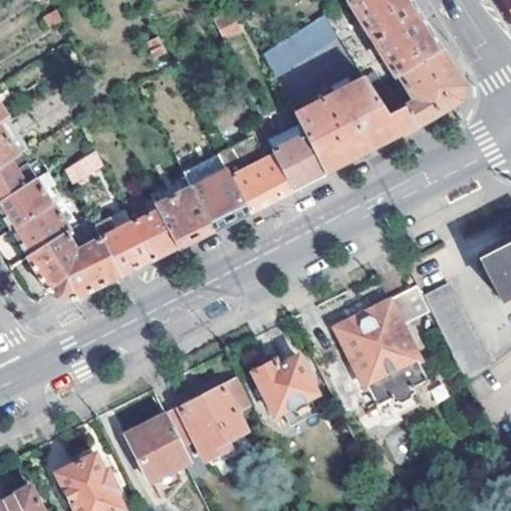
[(211,0),(204,4),(213,21),(231,11),(225,0),(211,0)]
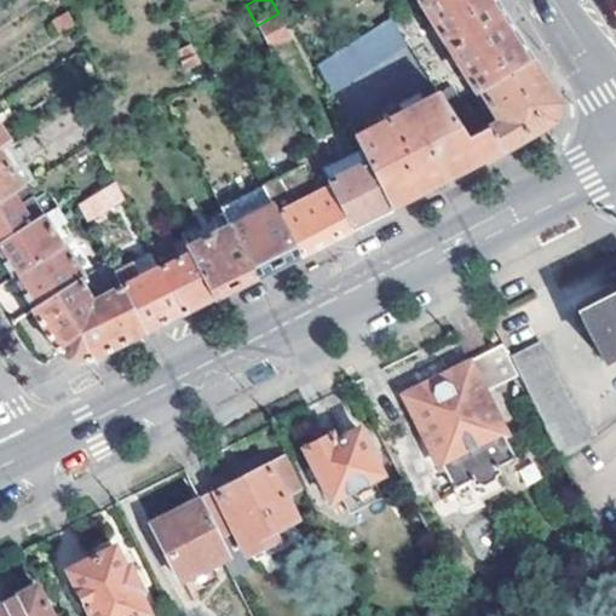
[(416,0),(476,91),(478,90),(528,58),(498,10),(491,0),(416,0)]
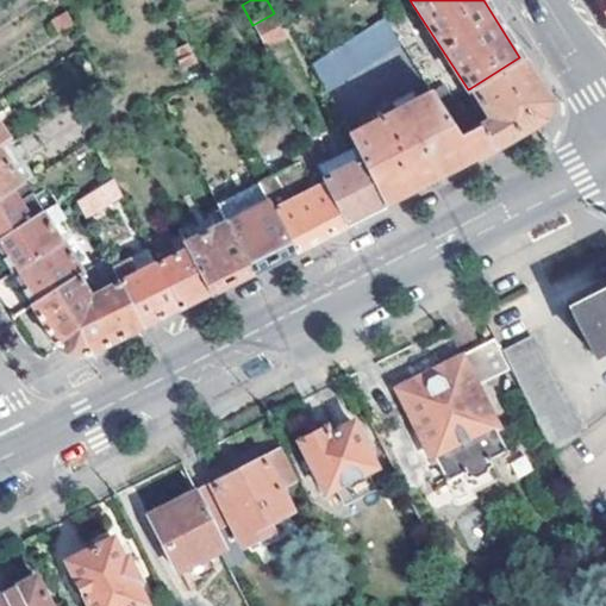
[(594,0),(598,5),(603,12),(605,10),(605,0),(594,0)]
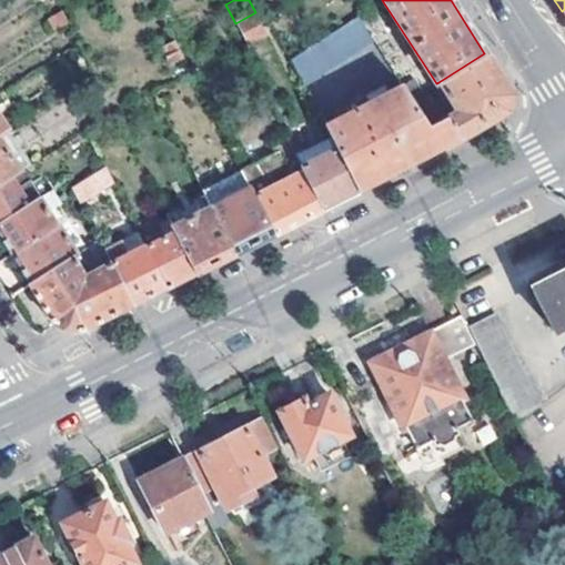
[(265,18),(275,33),(294,21),(285,6),(265,18)]
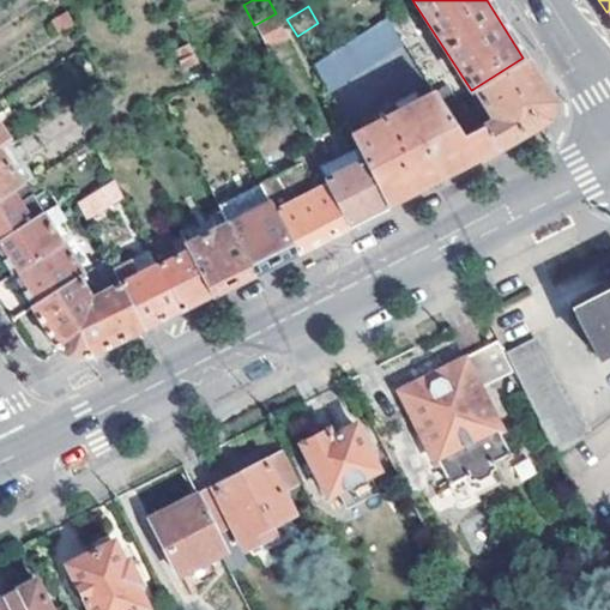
[(325,85),(399,42),(384,17),(314,60),(325,85)]
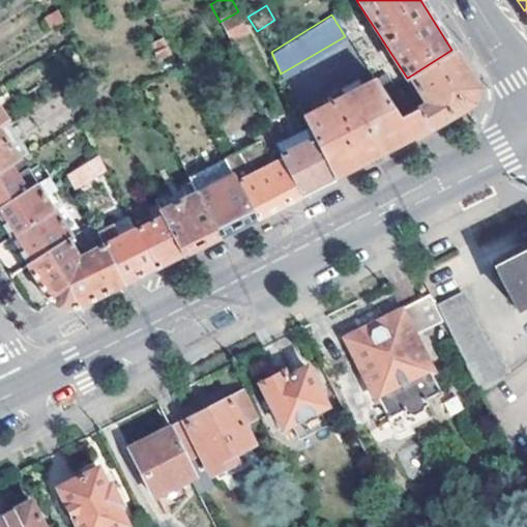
[(146,37),(154,53),(166,49),(157,31),(146,37)]
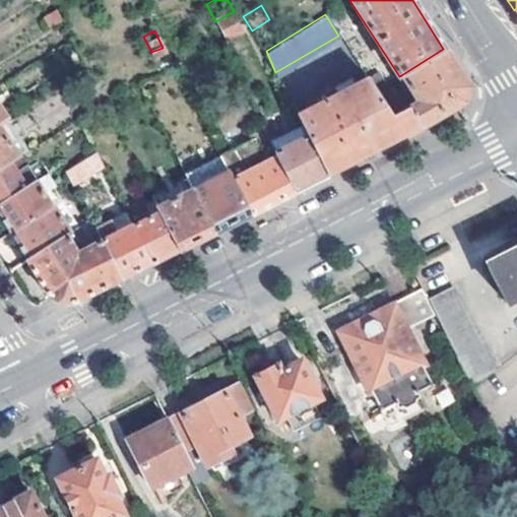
[(59,44),(65,54),(74,50),(68,39),(59,44)]
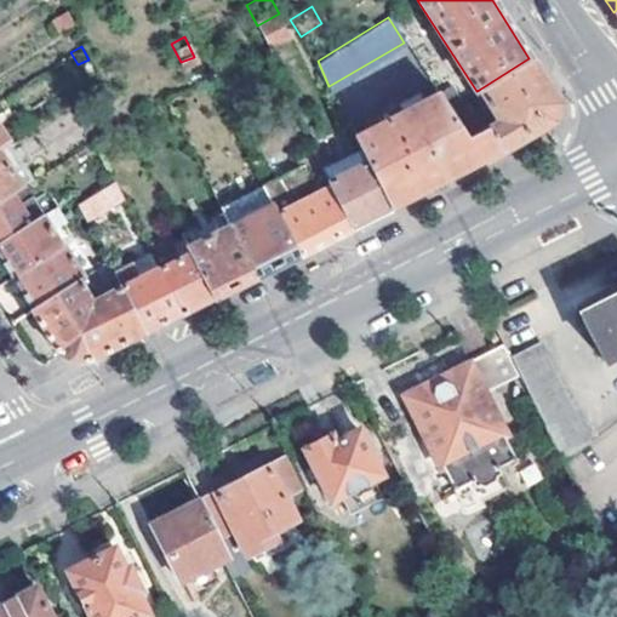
[(552,123),(558,103),(532,63),(529,58),(479,90),(498,119),(485,127),(467,98),(461,102),(446,110),(478,161),(552,123)]
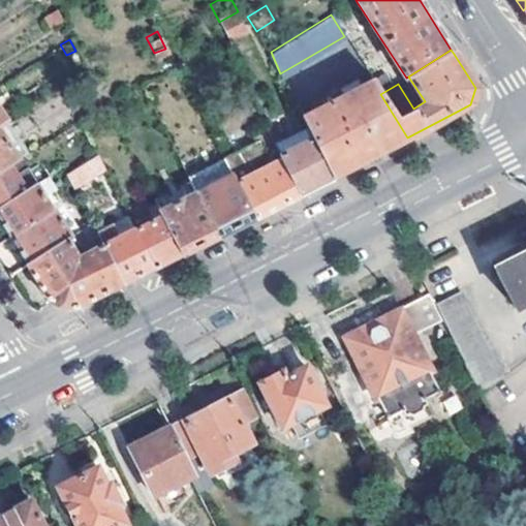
[(71,65),(76,76),(86,71),(80,60),(71,65)]
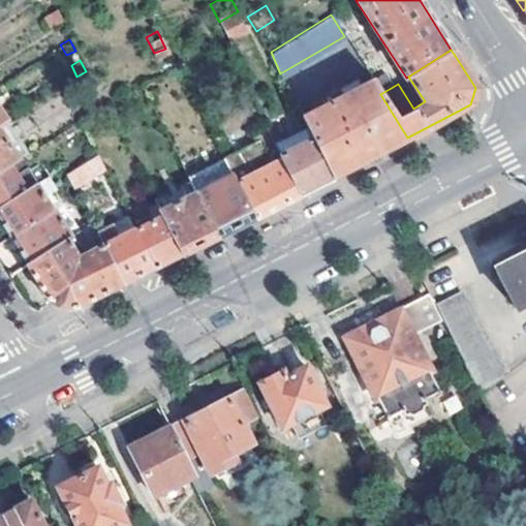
[(393,87),(382,72),(371,80),(376,87),(380,94),(393,87)]
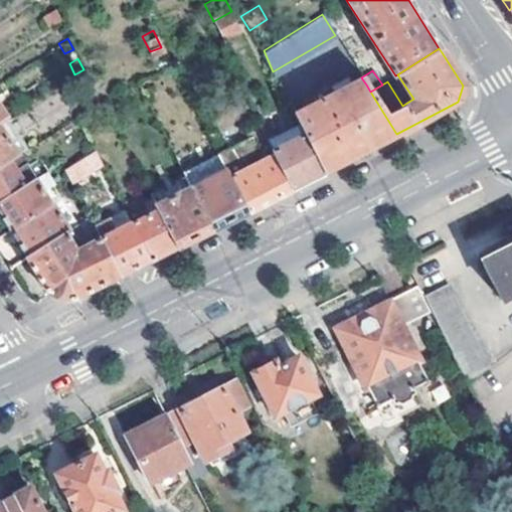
[(360,153),(396,134),(370,92),(366,84),(297,122),(303,135),(321,173),(360,153)]
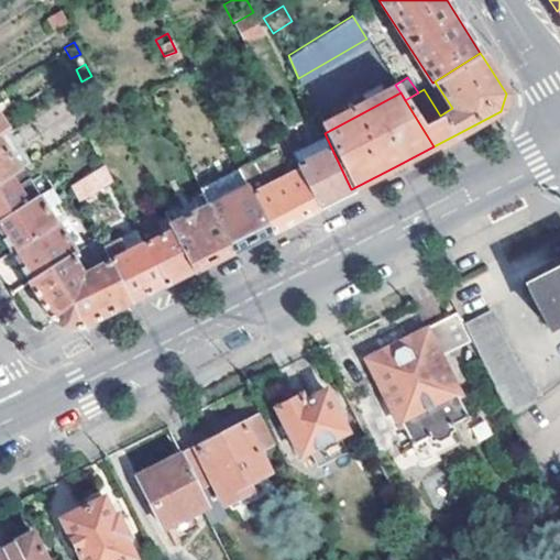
[(4,131),(0,133),(0,144),(15,169),(25,163),(4,131)]
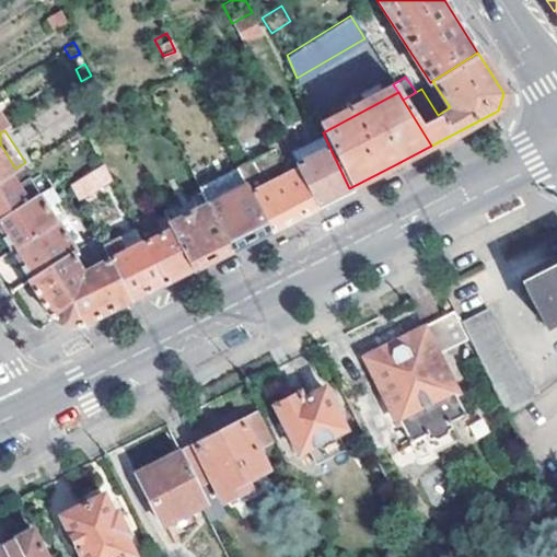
[(248,161),(260,186),(247,193),(267,231),(306,211),(316,206),(294,164),(287,149),(278,131),(264,139),(269,150),(248,161)]
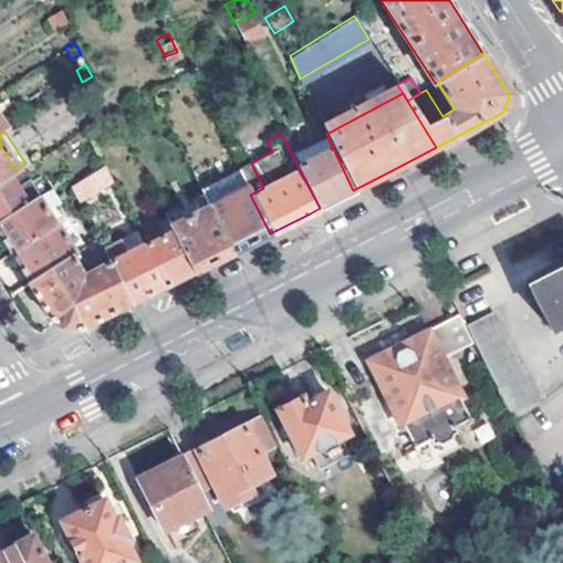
[(333,148),(326,134),(290,150),(298,166),(333,148)]
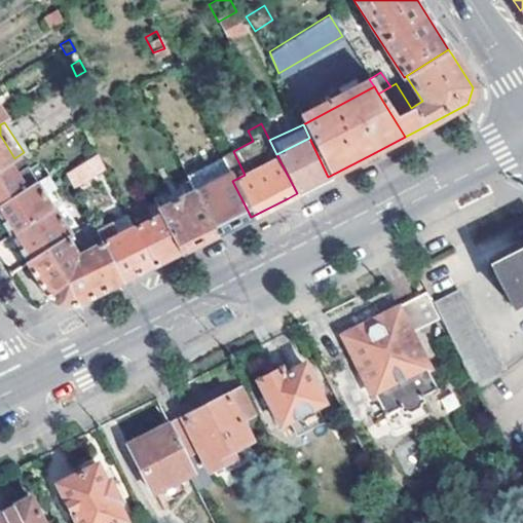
[(0,166),(4,164),(14,158),(0,135),(0,166)]
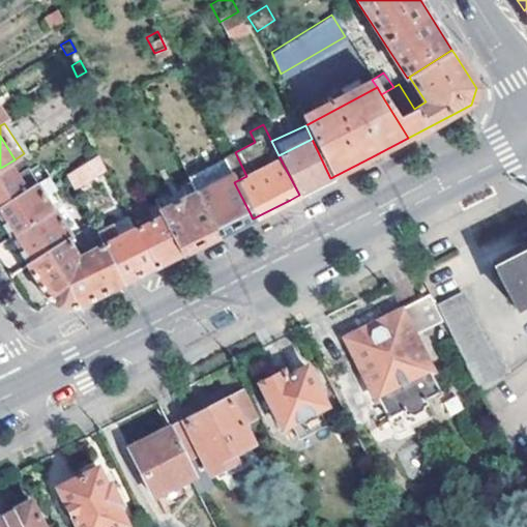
[(330,178),(312,139),(279,155),(299,195),(305,192),(330,178)]
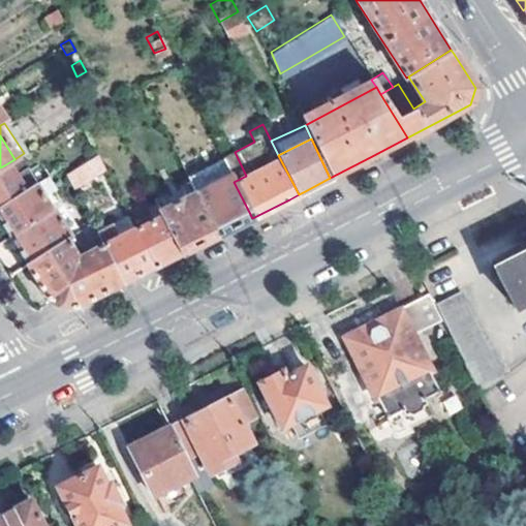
[(64,175),(70,189),(100,171),(93,156),(64,175)]
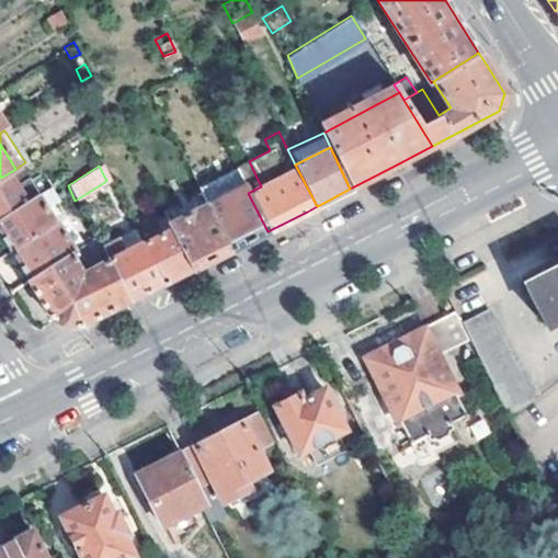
[(0,217),(22,205),(4,175),(0,178),(0,217)]
